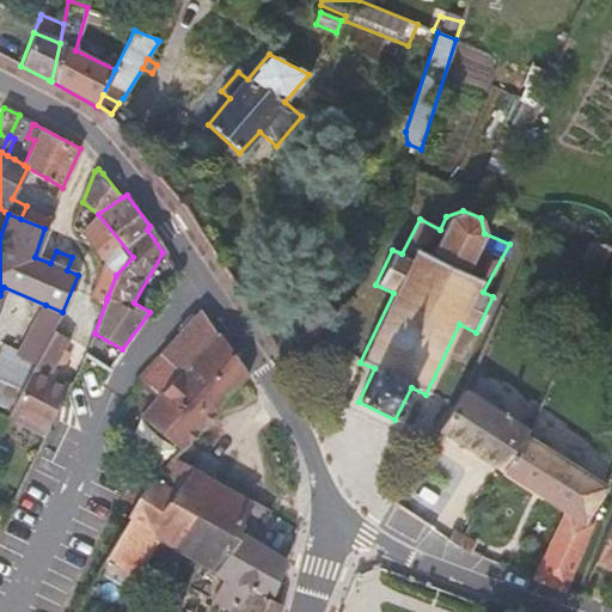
[(114,273),(108,288),(104,294),(108,297),(116,275),(133,257),(98,214),(81,234),(106,263),(114,273)]
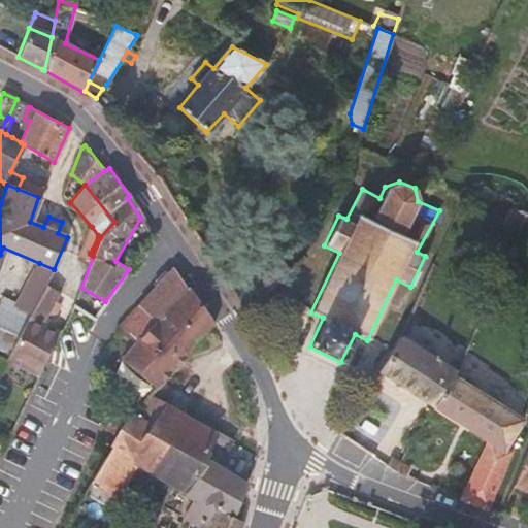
[(505,221),(520,227),(525,213),(510,207),(505,221)]
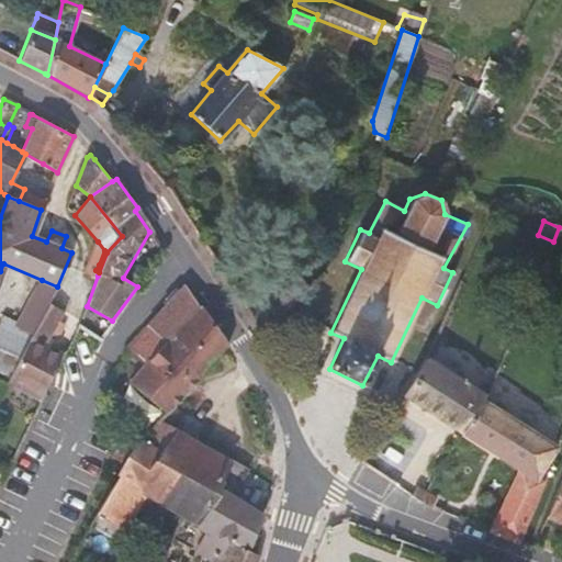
[(104,250),(98,242),(89,260),(99,265),(104,250)]
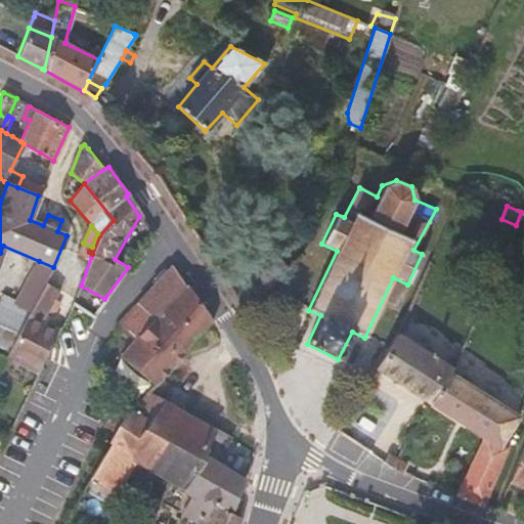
[(92,247),(83,243),(79,253),(91,257),(92,254),(89,252),(92,247)]
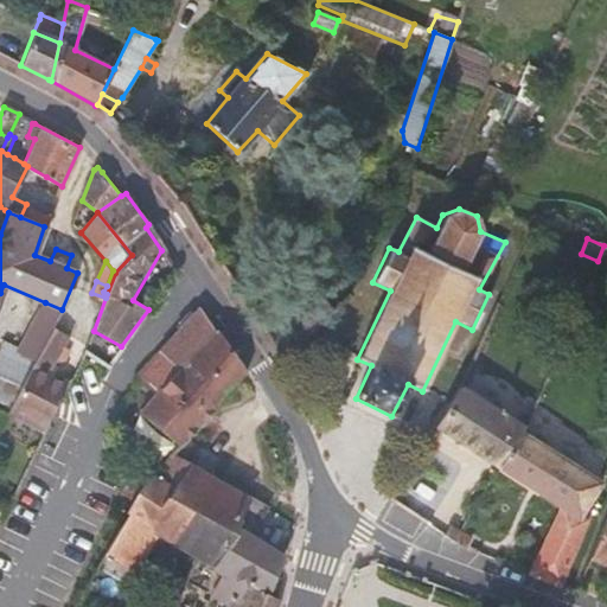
[(62,310),(45,302),(20,350),(1,345),(0,344),(0,374),(24,382),(24,381),(27,375),(52,326),(62,311),(62,310)]
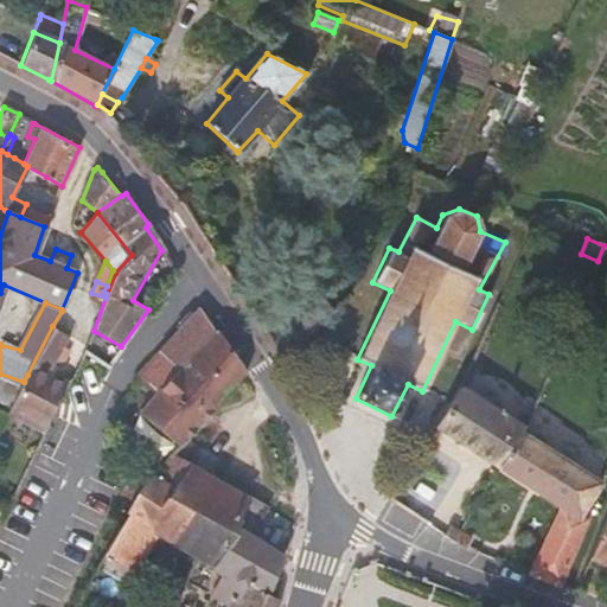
[(203,343),(215,330),(199,307),(148,362),(136,375),(154,393),(181,365),(203,343)]
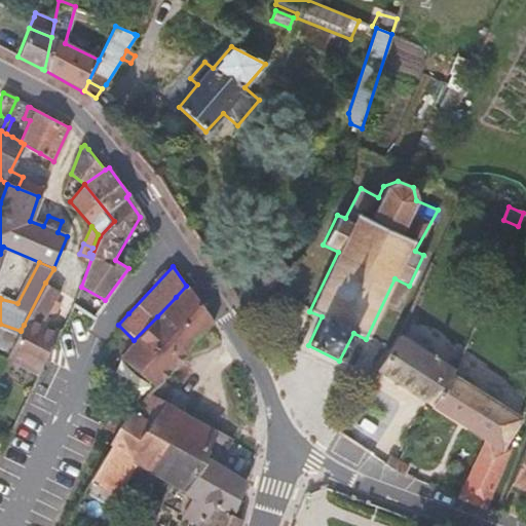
[(14,342),(5,360),(38,375),(62,329),(45,321),(61,290),(45,283),(24,325),(21,330),(21,331),(14,342)]
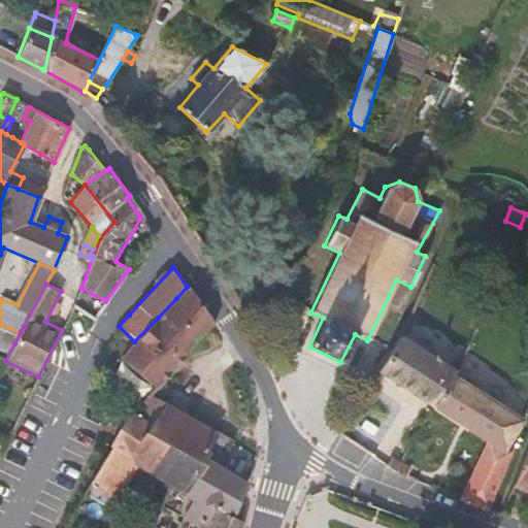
[(188,286),(187,287),(176,298),(158,318),(134,341),(121,361),(157,390),(215,323),(188,286)]
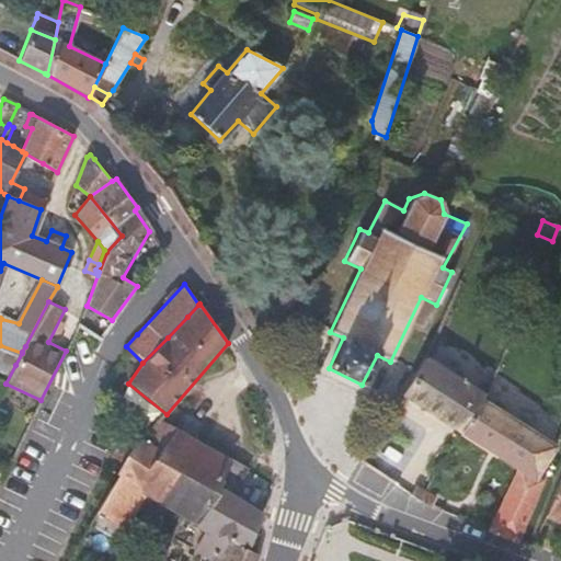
[(22,353),(0,345),(0,359),(15,365),(22,353)]
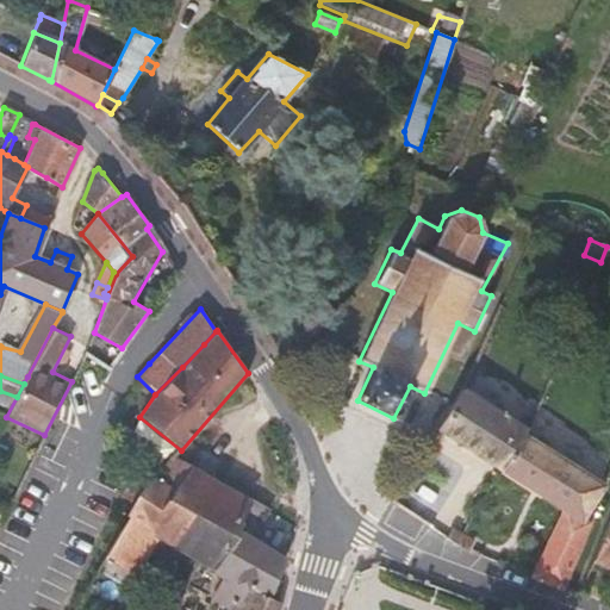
[(526,430),(462,390),(452,406),(437,428),(500,468),(523,433),(526,430)]
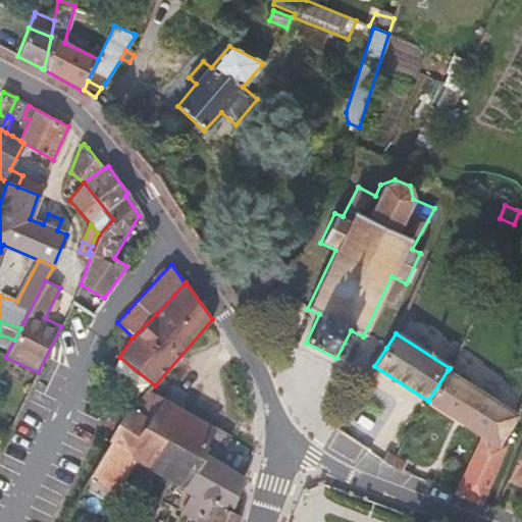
[(448,370),(475,388),(481,372),(464,362),(457,373),(450,368),(448,370)]
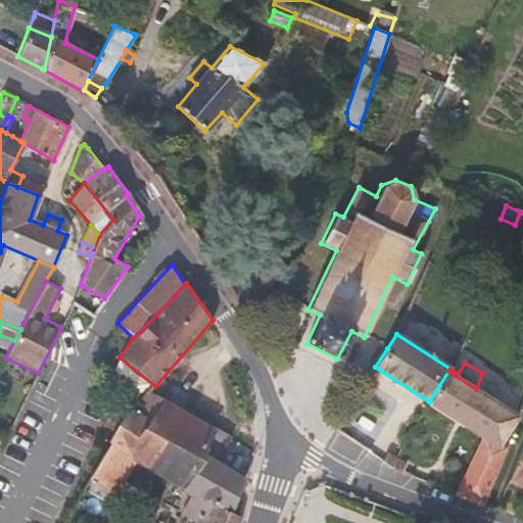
[(483,437),(456,495),(482,507),(505,448),(498,445),(517,416),(476,389),(448,371),(429,401),(428,402),(483,437)]
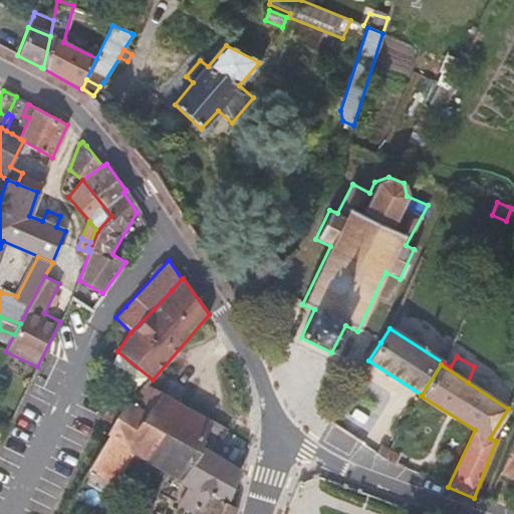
[(133,452),(167,470),(183,480),(196,457),(196,454),(210,425),(146,387),(143,391),(127,407),(114,418),(105,434),(107,435),(80,481),(106,495),(133,452)]
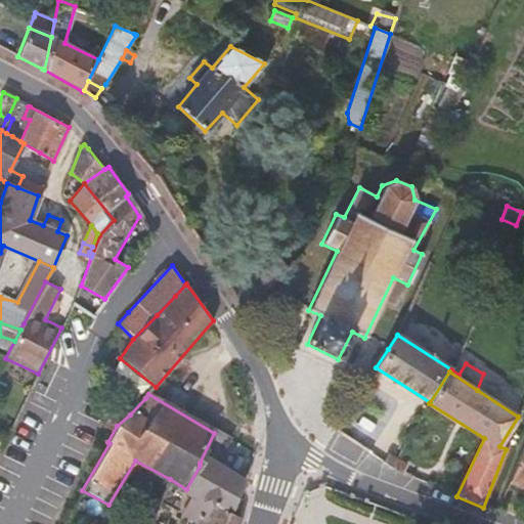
[(186,489),(217,507),(226,511),(243,482),(215,466),(229,442),(214,433),(200,463),(200,466),(186,489)]
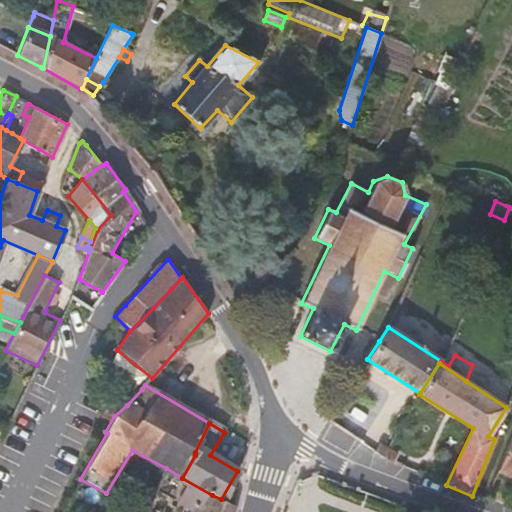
[(511,478),(511,431),(494,477),(509,484),(511,478)]
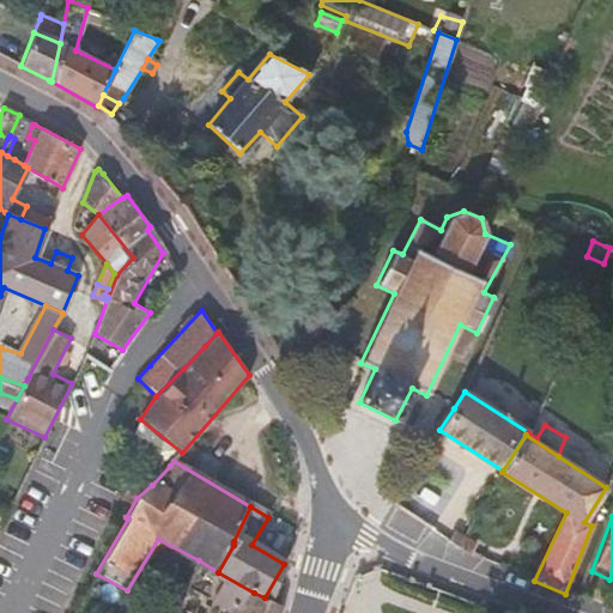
[(437,520),(430,529),(456,547),(457,547),(465,535),(437,520)]
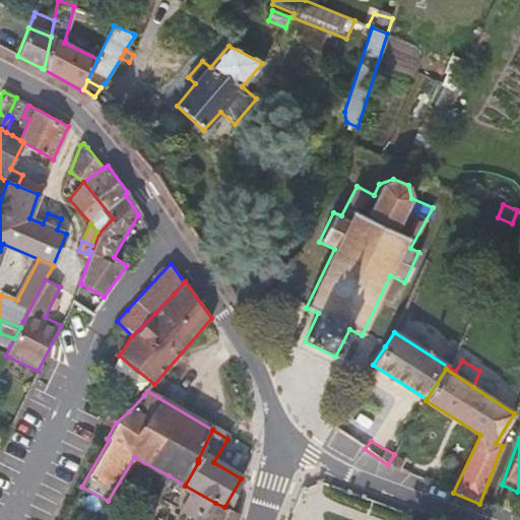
[(404,460),(394,454),(388,464),(398,470),(404,460)]
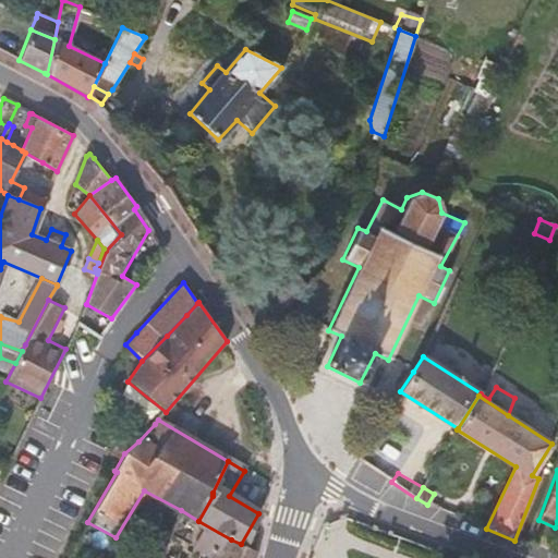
[(231,540),(222,554),(219,557),(252,557),(253,555),(254,550),(241,544),(231,540)]
